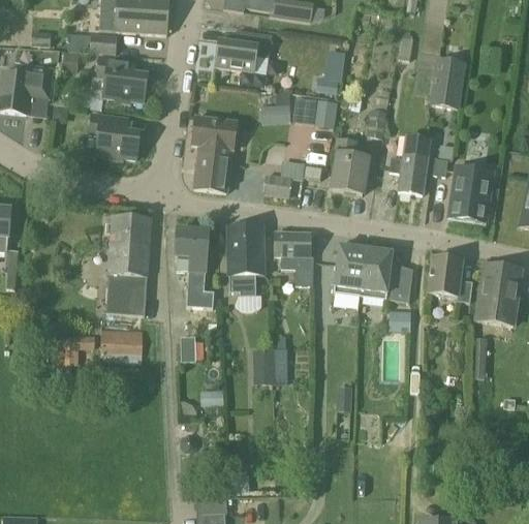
[(100,11),(98,29),(115,30),(115,31),(166,35),(168,0),(117,0),(116,12),(100,11)]
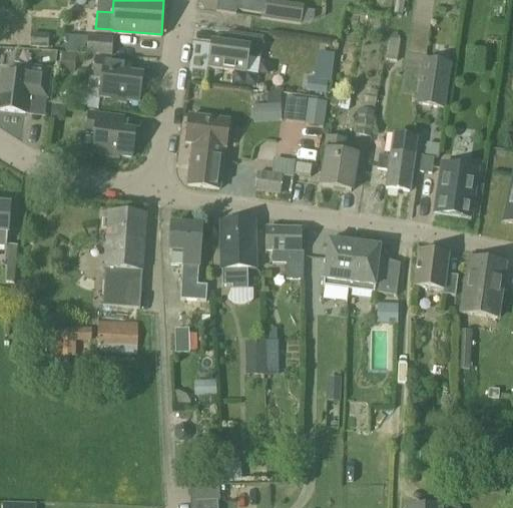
[(237,0),(236,7),(262,11),(265,11),(267,0),(237,0)]
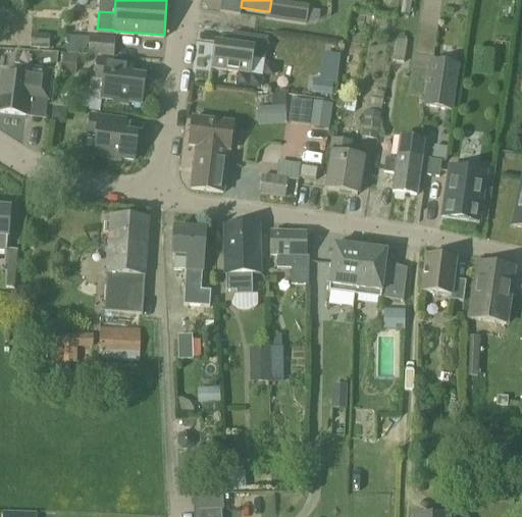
[(293,0),(290,19),(306,21),(309,6),(309,2),(293,0)]
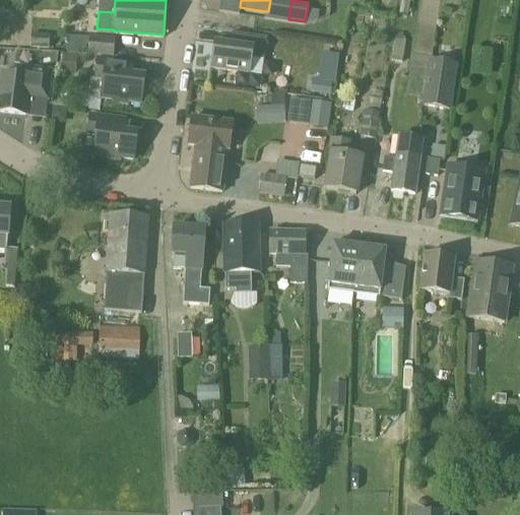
[(400,0),(398,11),(408,12),(410,0),(400,0)]
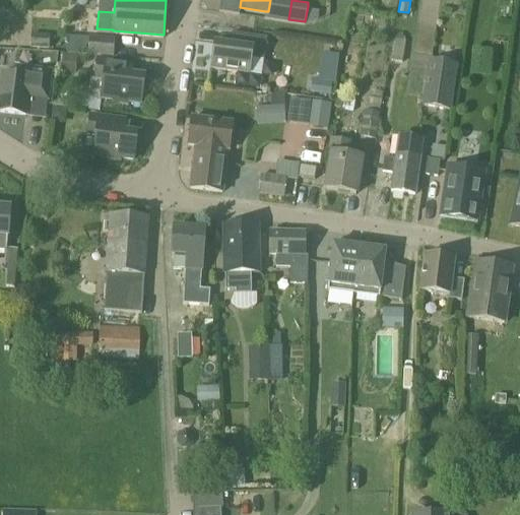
[(308,6),(305,21),(316,17),(318,7),(308,6)]
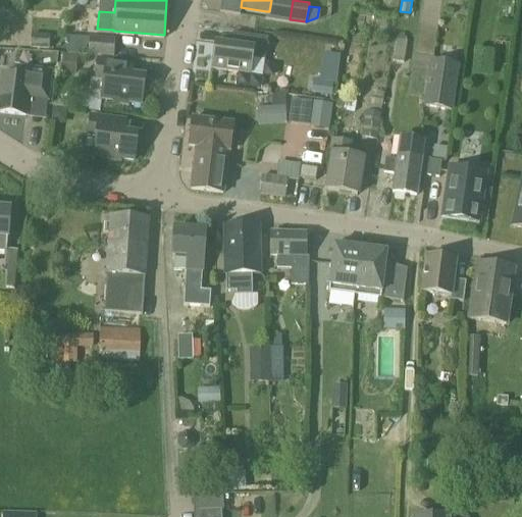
[(232,29),(230,42),(215,39),(212,65),(250,70),(252,54),(264,56),(268,34),(232,29)]
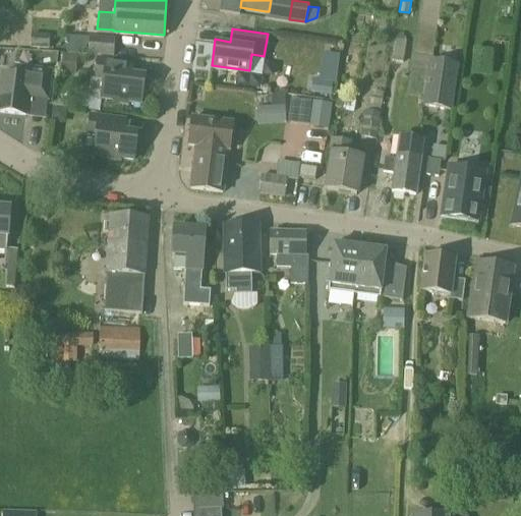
[(32,32),(31,45),(49,46),(50,33),(32,32)]
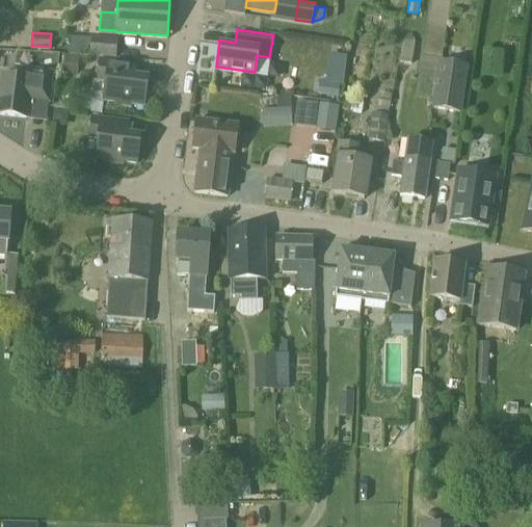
[(71,32),(69,50),(91,51),(116,53),(117,35),(92,33),(71,32)]
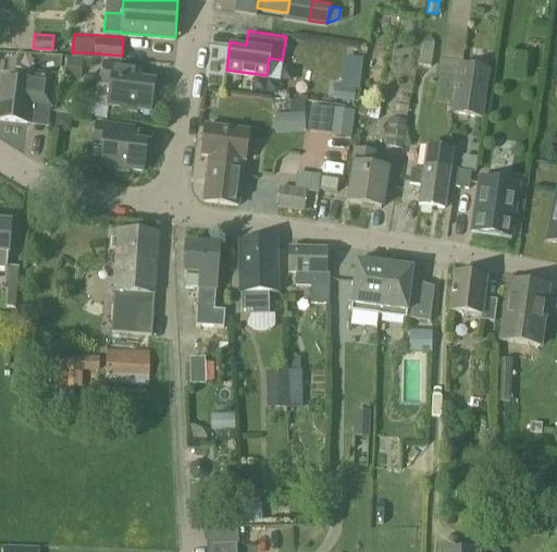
[(423,37),(419,61),(431,63),(435,39),(423,37)]
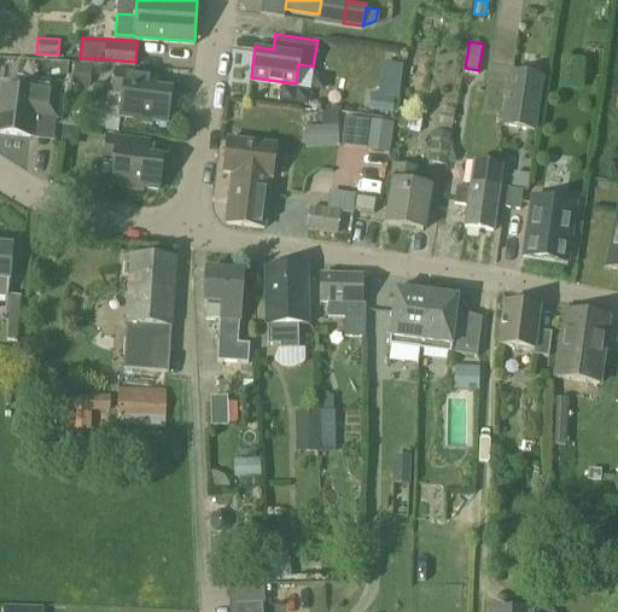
[(73,59),(71,80),(91,81),(92,60),(73,59)]
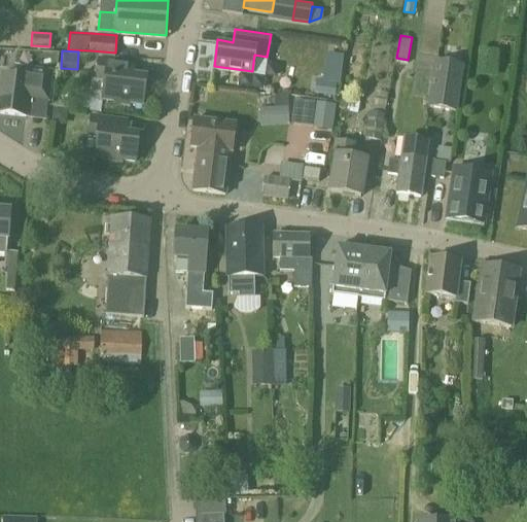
[(98,56),(96,74),(92,74),(90,91),(102,93),(102,95),(113,96),(112,100),(130,102),(131,99),(142,101),(146,74),(127,72),(129,60),(98,56)]
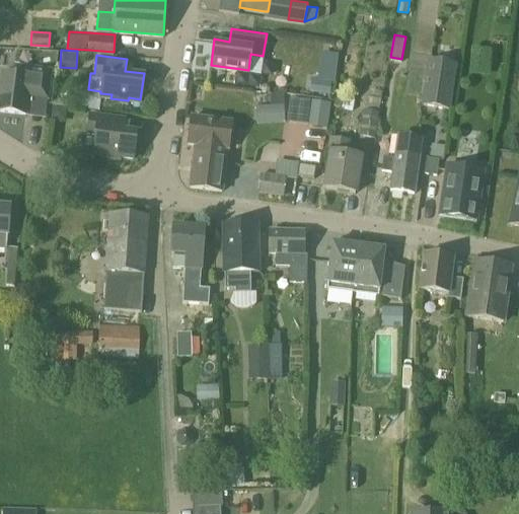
[(424,101),(439,103),(438,111),(447,112),(447,105),(454,64),(430,60),(424,101)]
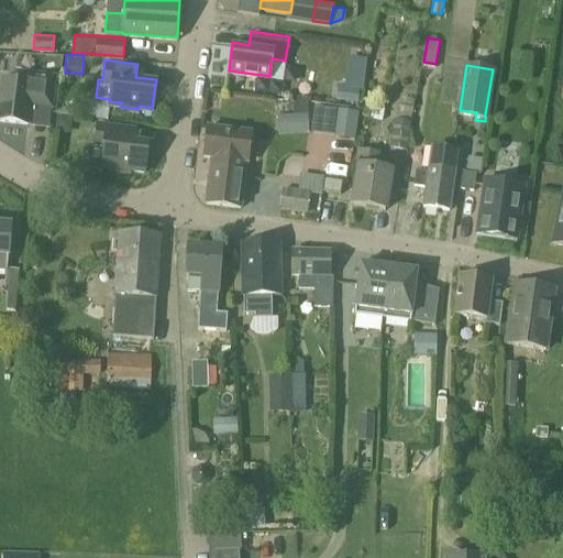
[(2,76),(0,89),(0,117),(28,120),(31,101),(52,104),(55,75),(39,73),(37,73),(37,70),(15,68),(13,78),(2,76)]
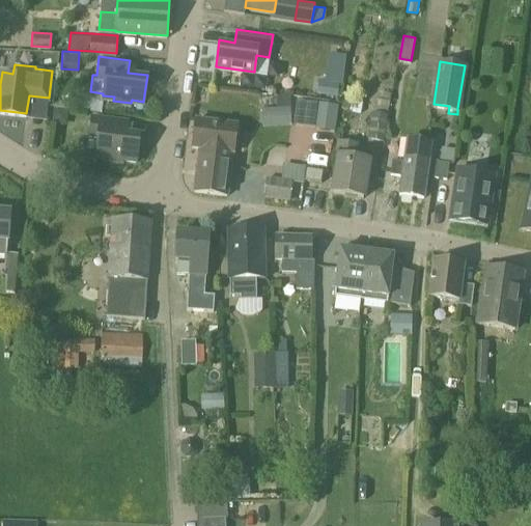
[(318,76),(317,89),(337,92),(339,78),(318,76)]
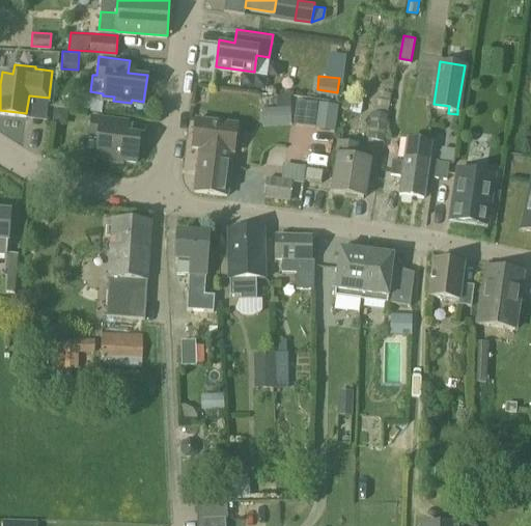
[(277,103),(261,104),(262,122),(291,121),(291,90),(277,91),(277,103)]
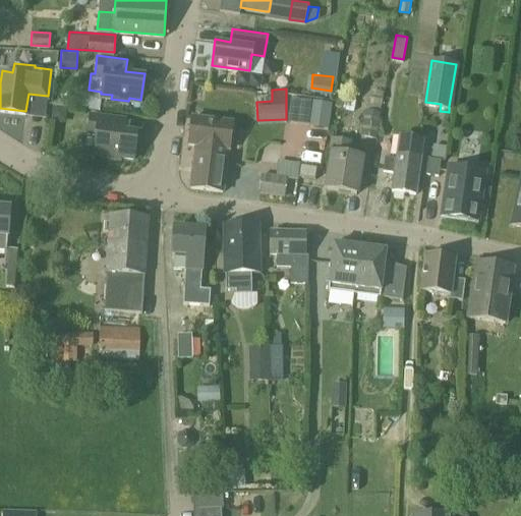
[(354,108),(356,97),(336,93),(334,104),(354,108)]
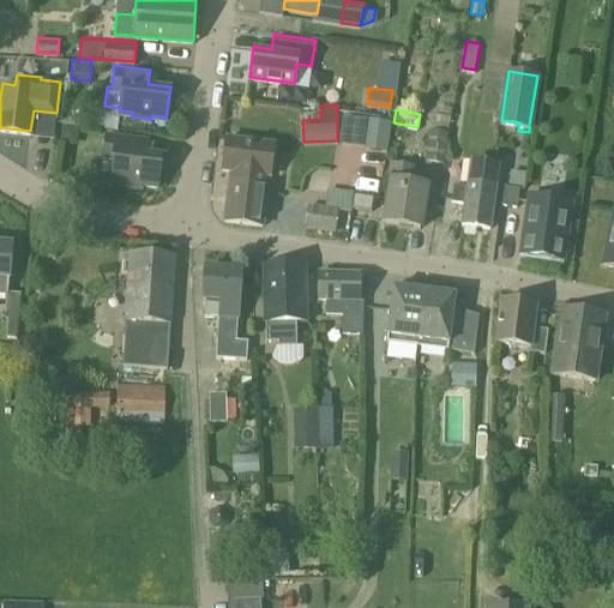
[(391,116),(367,113),(363,142),(362,143),(386,146),(391,116)]
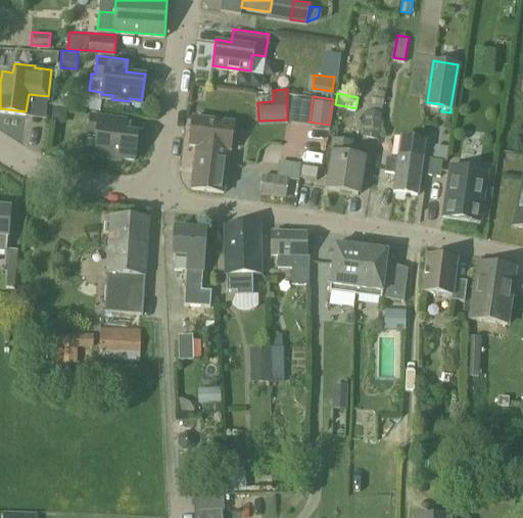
[(54,106),(53,119),(65,120),(66,107),(54,106)]
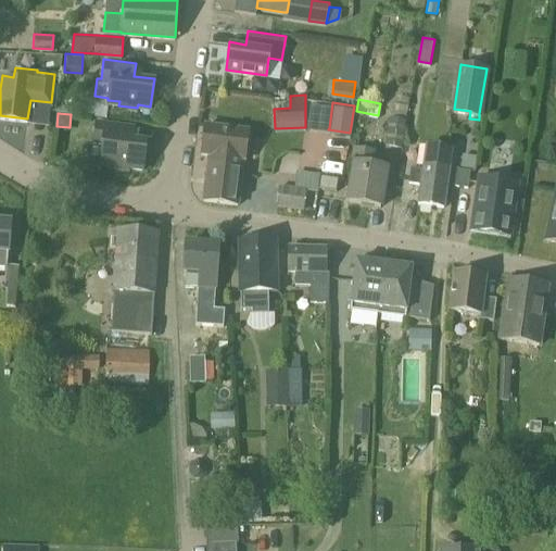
[(406,117),(390,114),(386,141),(402,145),(406,117)]
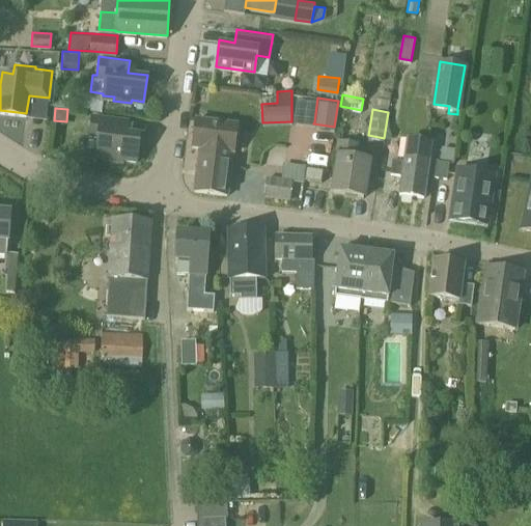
[(122,117),(91,113),(88,135),(98,136),(95,153),(107,154),(106,158),(123,160),(123,158),(136,159),(140,132),(120,130),(122,117)]
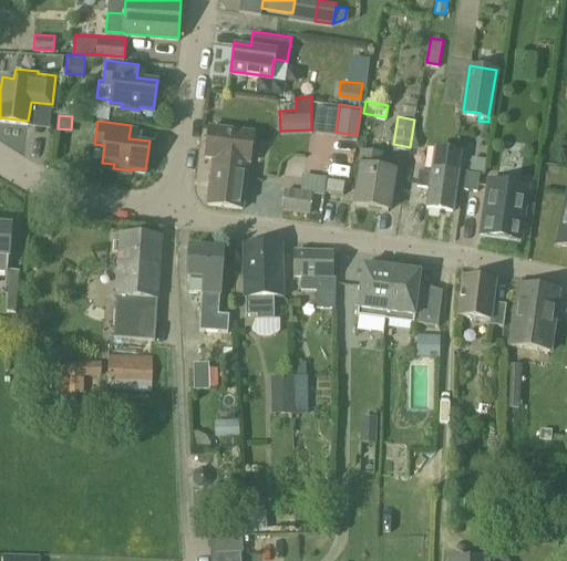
[(254,130),(209,124),(205,154),(213,155),(212,165),(223,166),(222,172),(240,174),(243,158),(249,159),(254,130)]
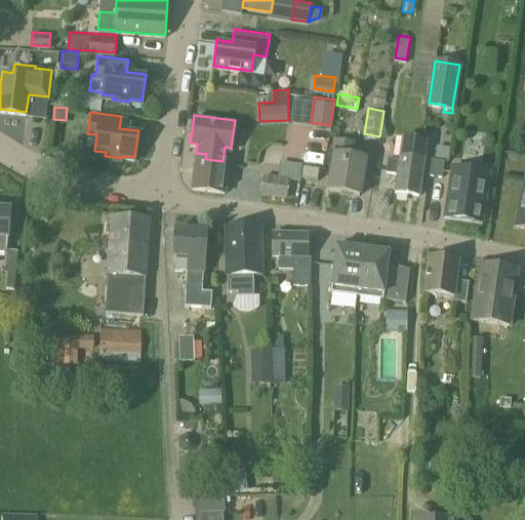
[(396,156),(393,170),(398,171),(397,176),(420,180),(427,137),(403,134),(400,157),(396,156)]
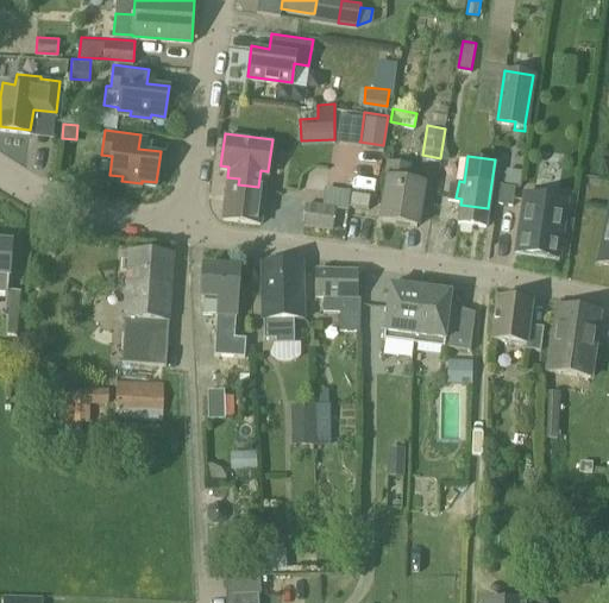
[(389,158),(385,174),(389,175),(382,217),(416,223),(424,181),(406,177),(408,162),(389,158)]
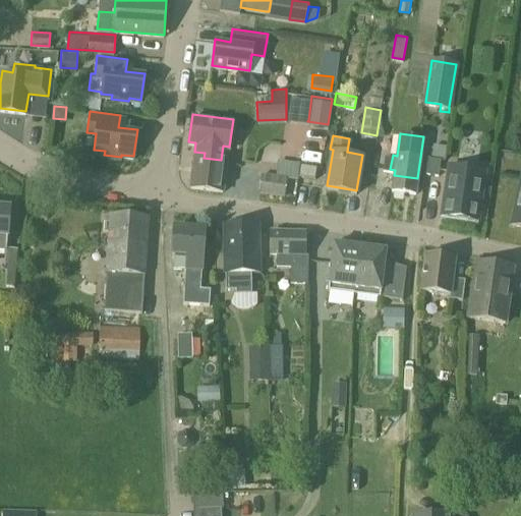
[(433,141),(432,153),(446,155),(447,144),(433,141)]
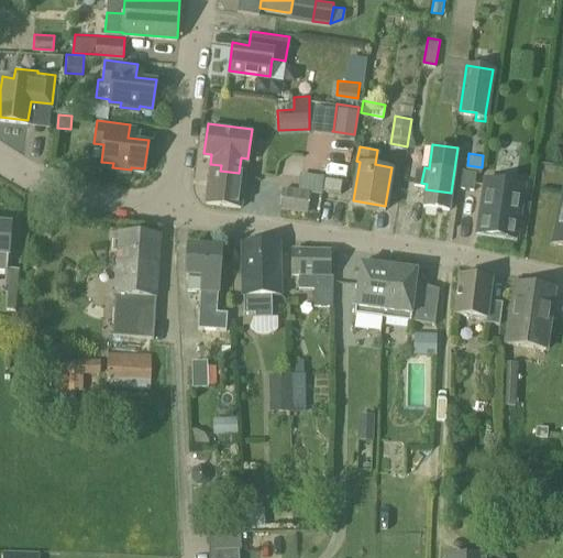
[(206,176),(208,156),(198,155),(196,174),(206,176)]
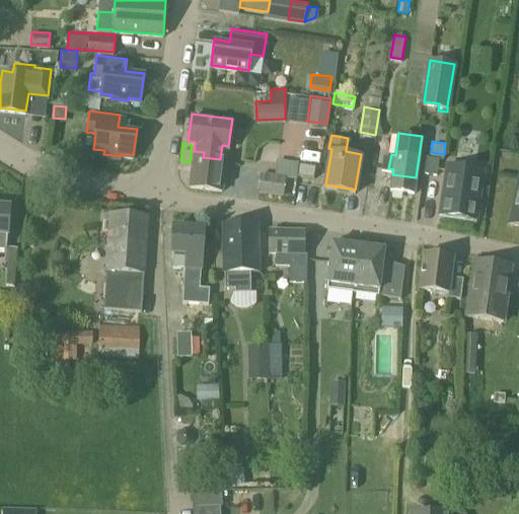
[(297,143),(295,157),(306,158),(318,160),(320,146),(308,145),(297,143)]
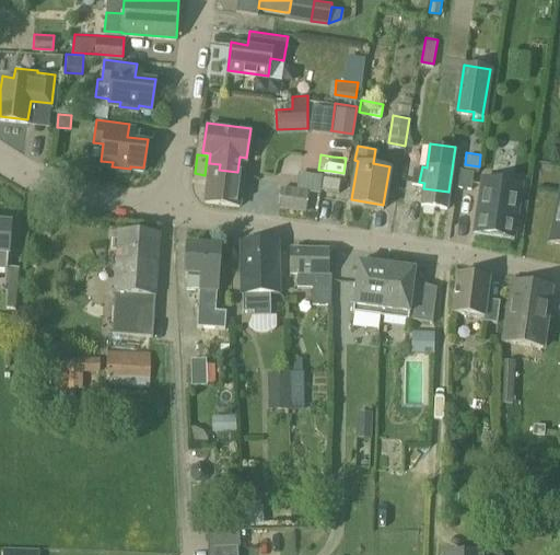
[(220,164),(209,163),(205,198),(233,203),(237,172),(219,170),(220,164)]
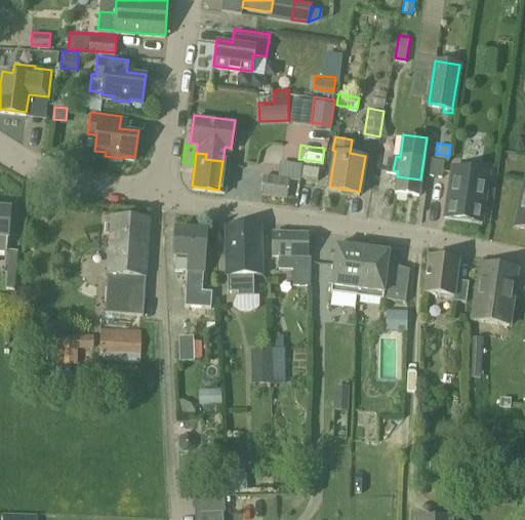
[(386,169),(393,170),(396,156),(389,155),(386,169)]
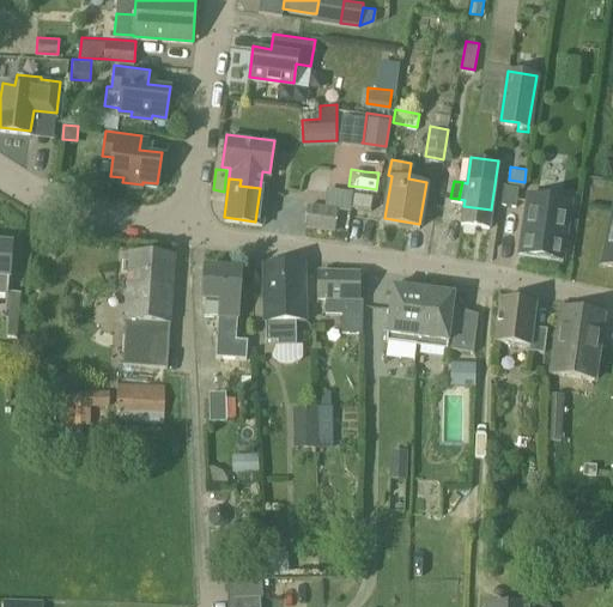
[(519,184),(504,182),(501,201),(516,204),(519,184)]
